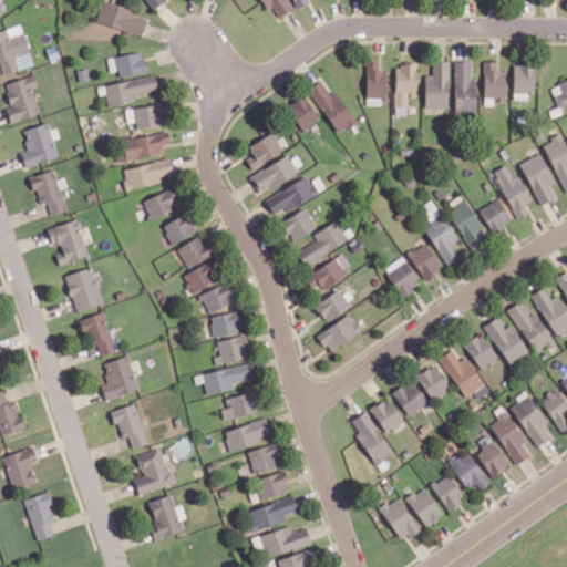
[(102,0),(95,21),(140,35),(145,20),(132,16),(134,9),(109,0),(102,0)]
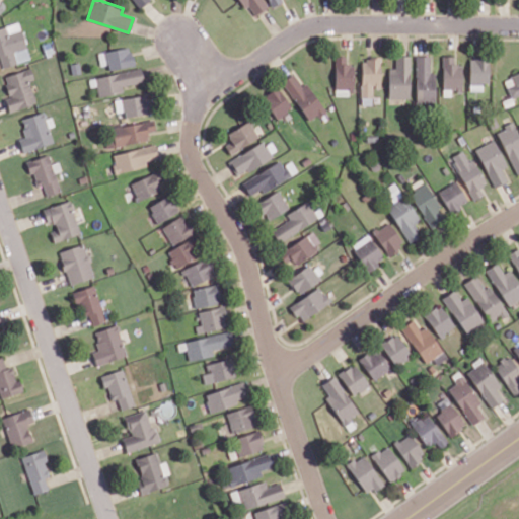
[(150,0),(133,0),(140,8),(150,0)]
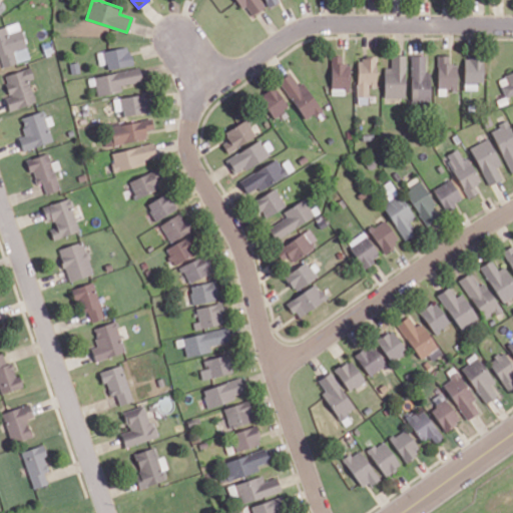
[(235,0),(248,18),(265,8),(259,0),(235,0)]
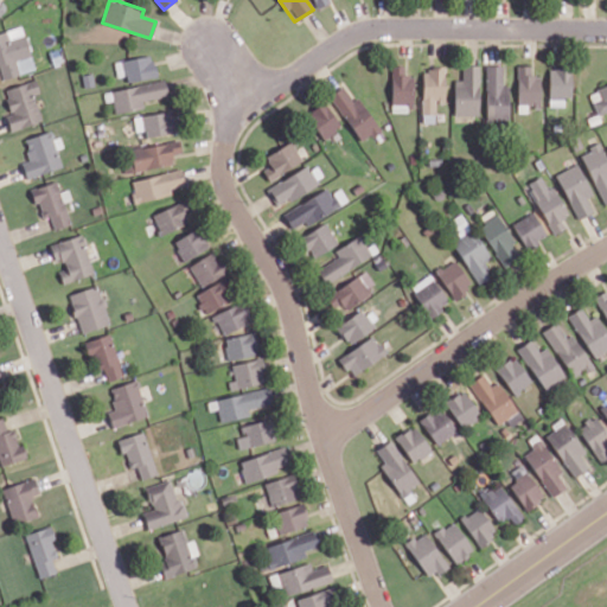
[(0,72),(1,78),(34,69),(23,25),(0,31),(0,72)]
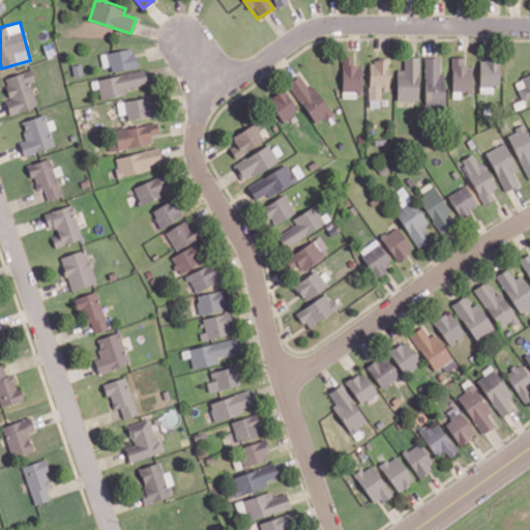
[(102,66),(110,65),(111,70),(136,67),(133,47),(100,51),(102,66)]
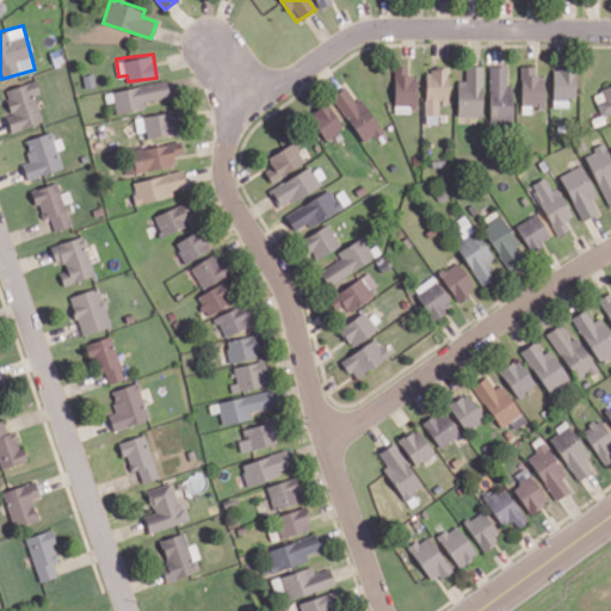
[(489,122),(512,122),(512,84),(506,84),(506,63),(491,63),(489,122)]
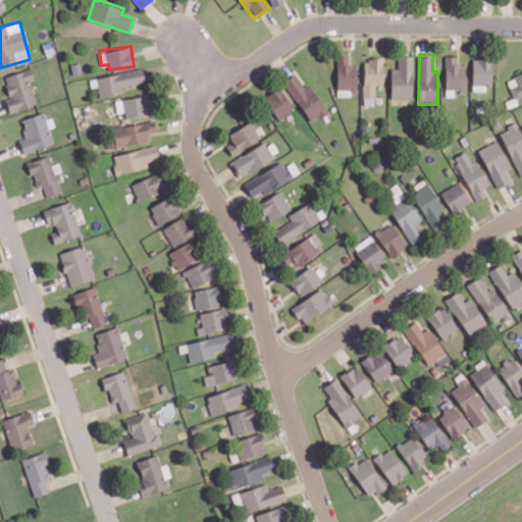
[(464,62),(457,62),(457,54),(445,55),(446,91),(465,91),(464,62)]
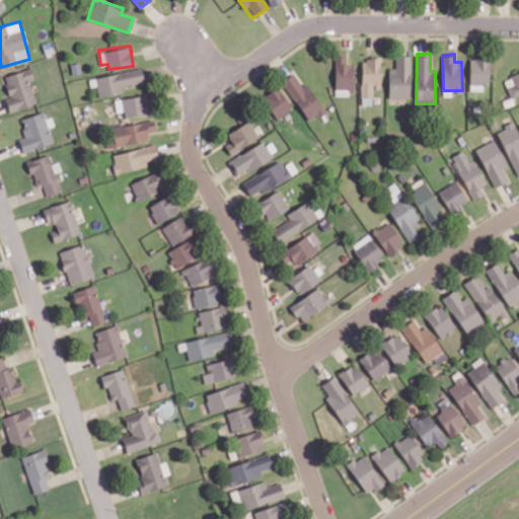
[(336,90),(354,89),(354,62),(346,62),(346,56),(335,56),(336,90)]
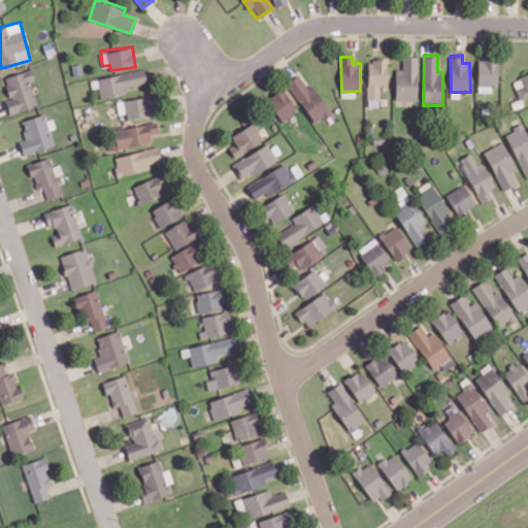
[(395,100),(418,100),(417,57),(403,57),(403,68),(395,68),(395,100)]
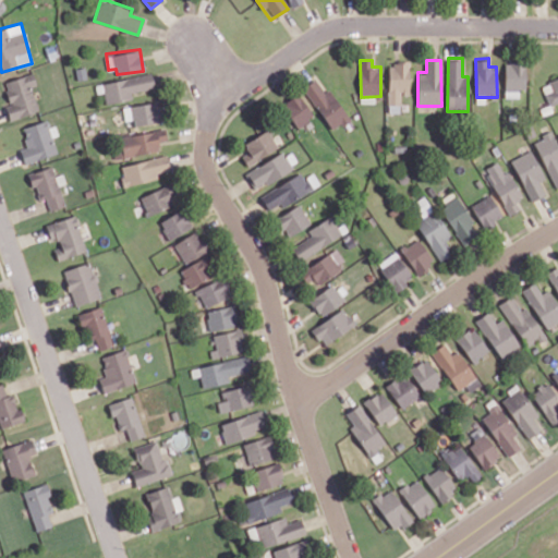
[(409,95),(410,62),(389,61),(388,105),(401,105),(401,94),(409,95)]
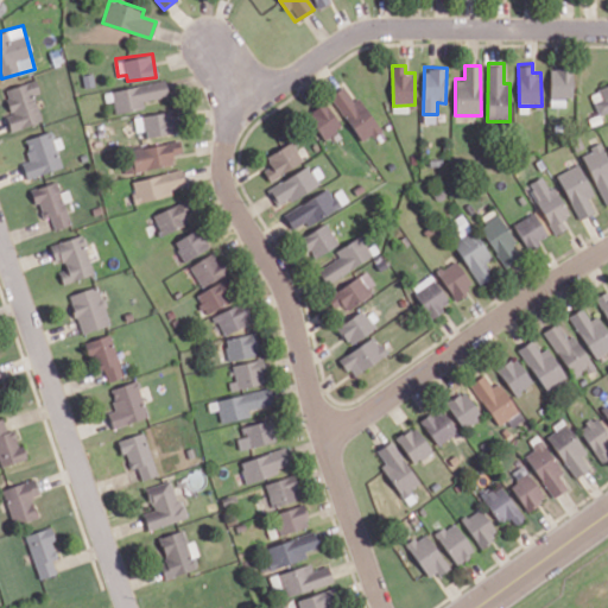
[(565,106),(565,97),(572,97),(571,68),(550,69),(550,106),(565,106)]
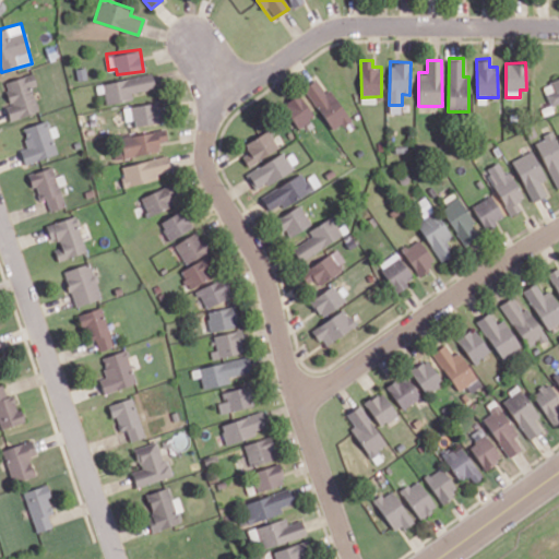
[(38,111),(32,87),(36,85),(32,71),(3,80),(10,104),(4,105),(10,120),(38,111)]
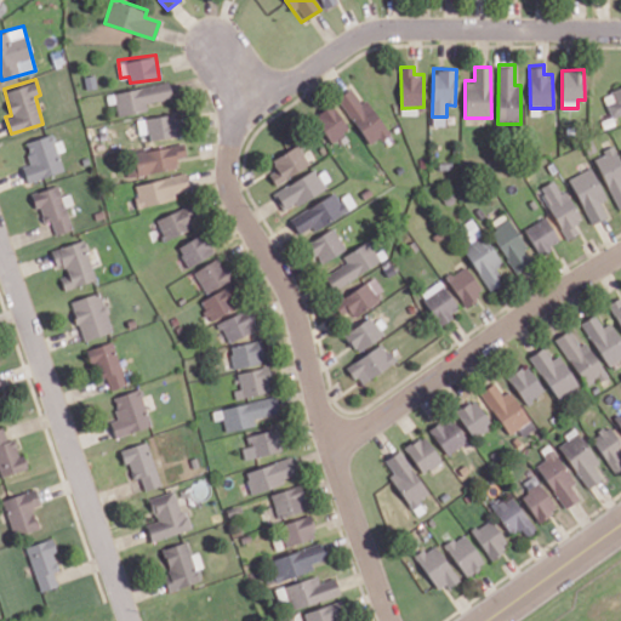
[(147,112),(146,102),(171,100),(169,84),(114,90),(117,115),(147,112)]
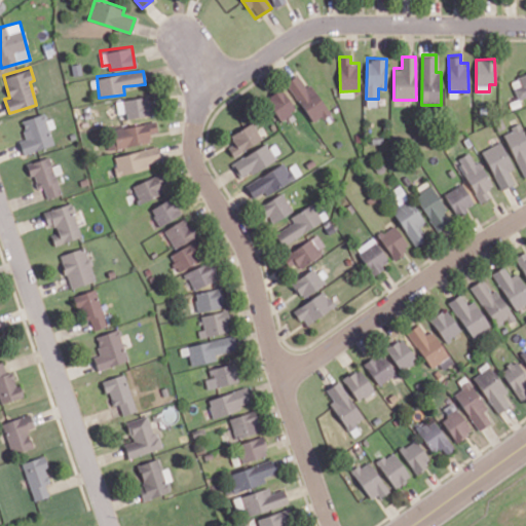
[(525,72),(510,79),(517,99),(525,95),(525,72)]
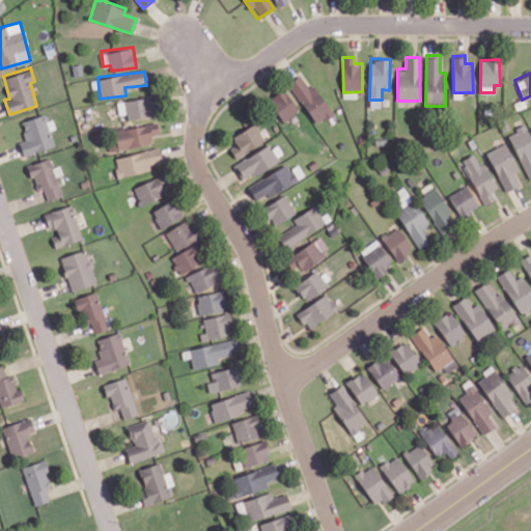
[(314,124),(332,114),(314,84),(308,88),(300,75),(289,81),(314,124)]
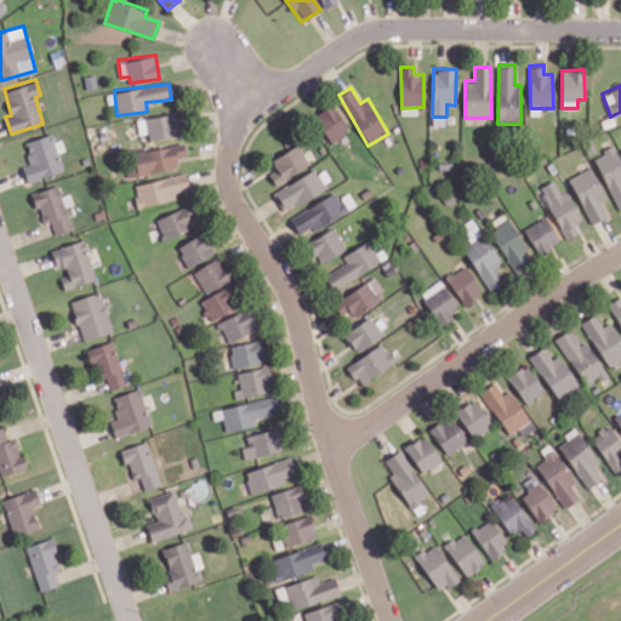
[(349,131),(334,104),(314,117),(330,142),(349,131)]
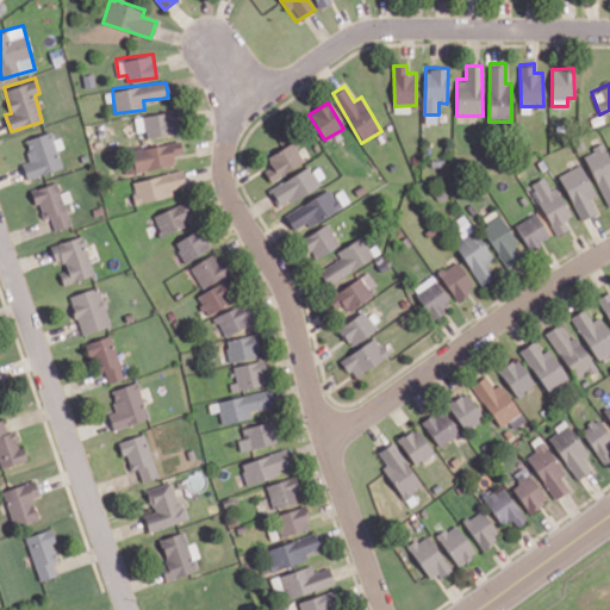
[(174,110),(143,111),(144,136),(175,134),(174,110)]
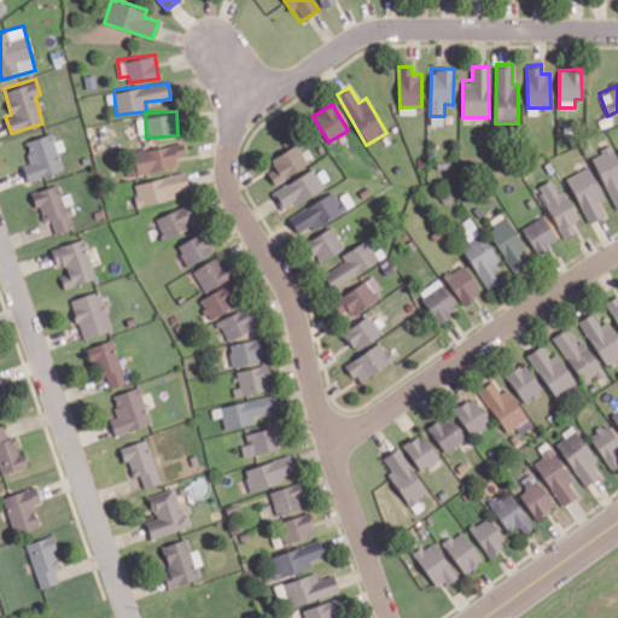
[(22,165),(27,181),(64,169),(51,132),(24,140),(31,163),(22,165)]
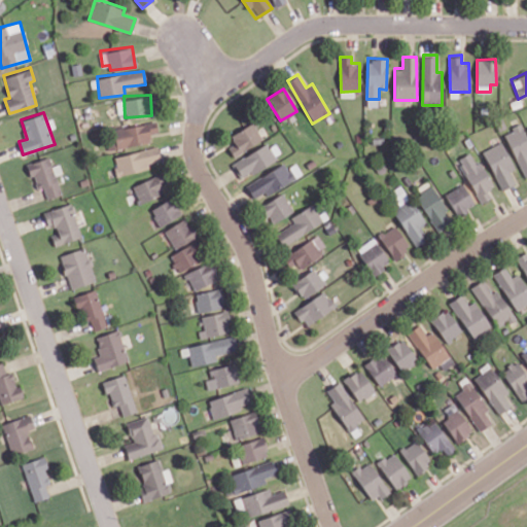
[(150,141),(149,134),(157,133),(154,119),(112,128),(116,148),(150,141)]
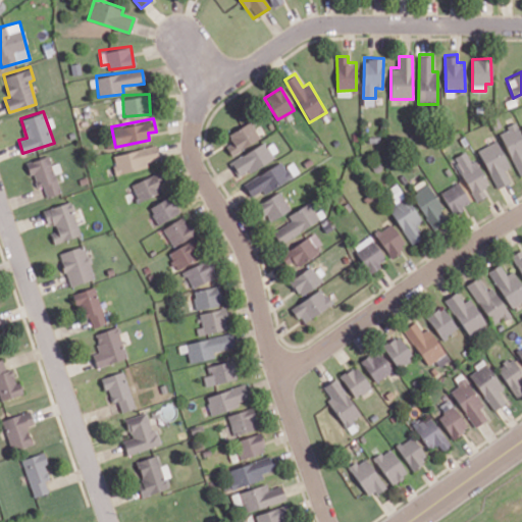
[(500,132),(518,176),(521,174),(521,137),(515,120),(505,124),(507,129),(500,132)]
